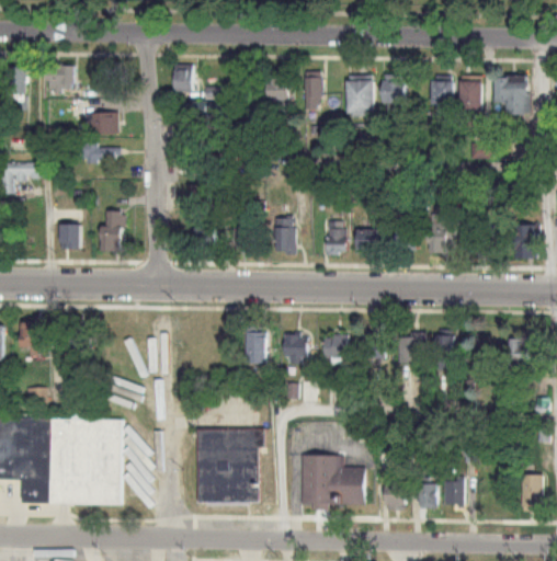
[(44,64),(42,86),(69,88),(71,66),(44,64)]
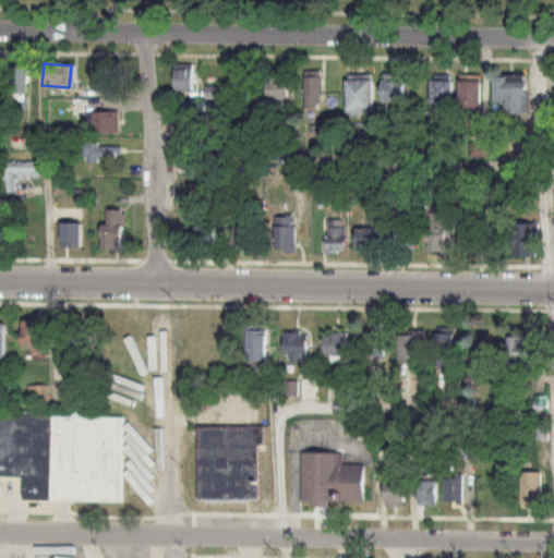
[(170,92),(190,92),(190,64),(170,64),(170,92)]
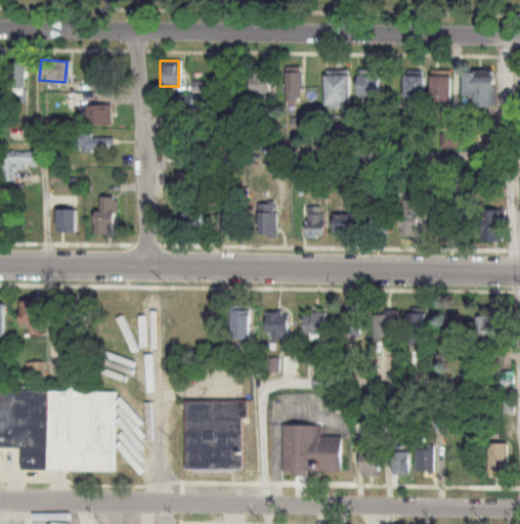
[(22,62),(4,62),(4,95),(22,95),(22,62)]
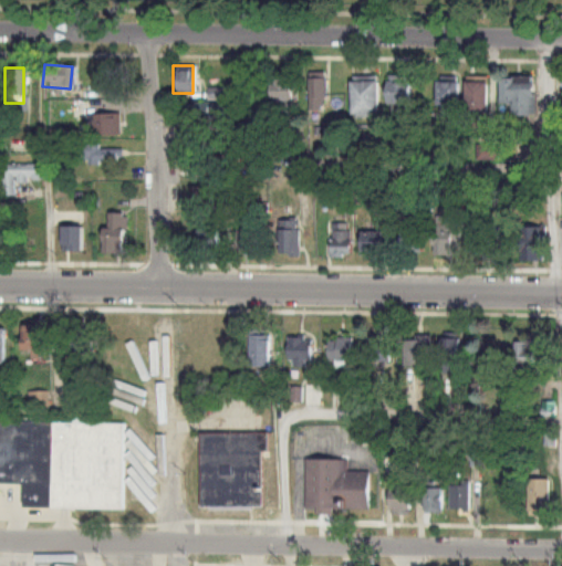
[(408,75),(384,75),(384,108),(408,108),(408,75)]
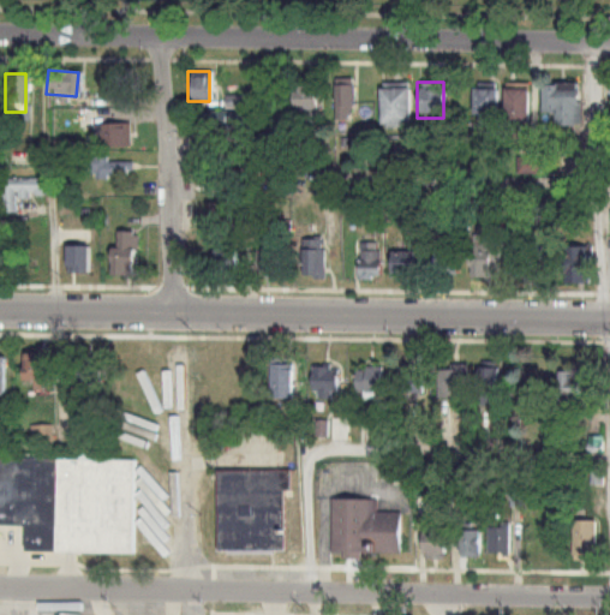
[(578,82),(539,82),(539,112),(551,112),(551,125),(578,125),(578,82)]
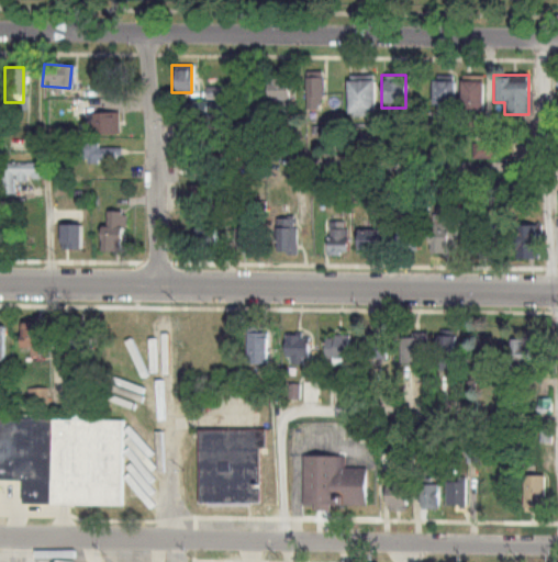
[(288,77),(267,78),(268,110),(288,110),(288,77)]
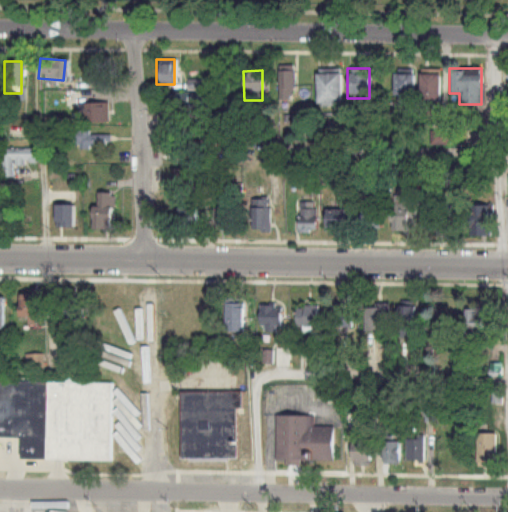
[(277,70),(277,99),(292,99),(292,70),(277,70)]
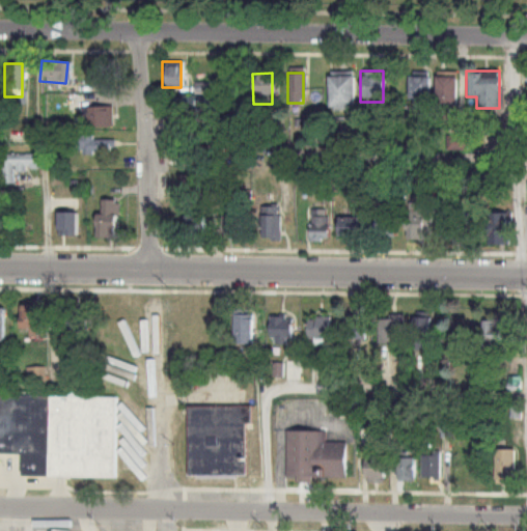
[(407,75),(407,105),(427,105),(427,75),(407,75)]
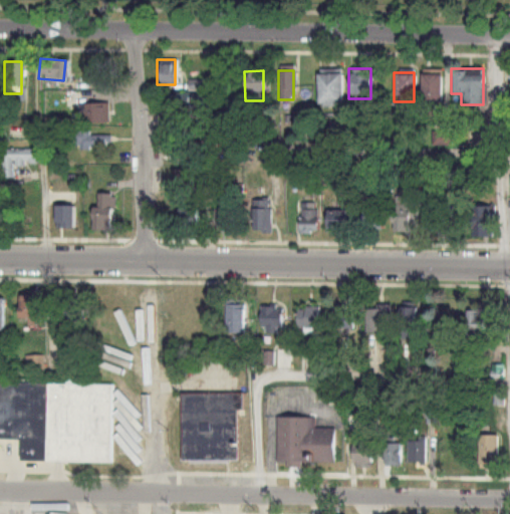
[(420,72),(420,106),(440,106),(440,72),(420,72)]
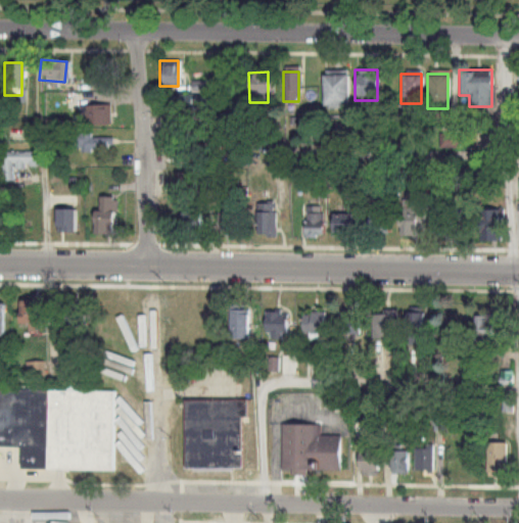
[(322,75),(322,107),(346,107),(346,75),(322,75)]
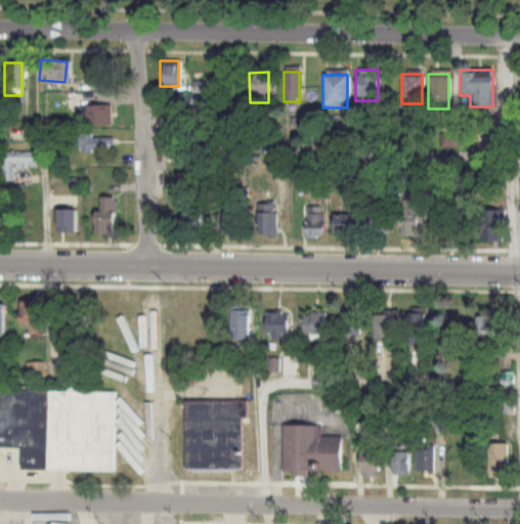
[(79,105),(78,94),(63,94),(63,111),(78,111),(78,126),(109,126),(109,104),(79,105)]
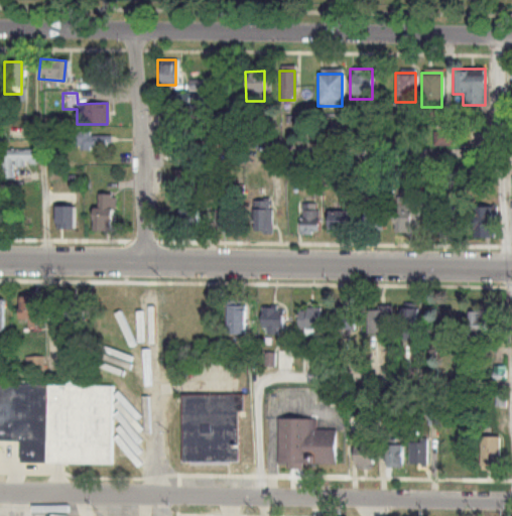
[(165,94),(165,109),(199,109),(199,94),(165,94)]
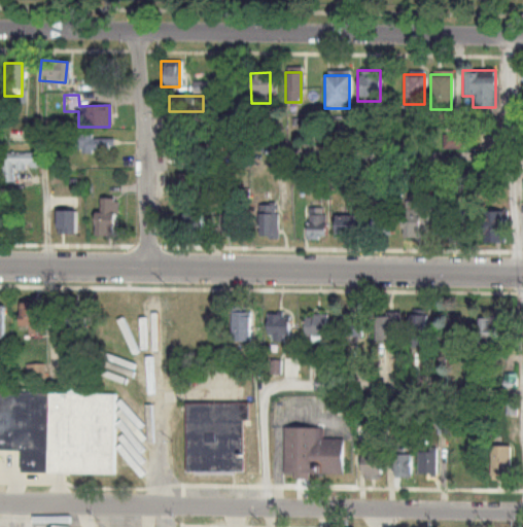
[(70,135),(70,152),(95,152),(95,135),(70,135)]
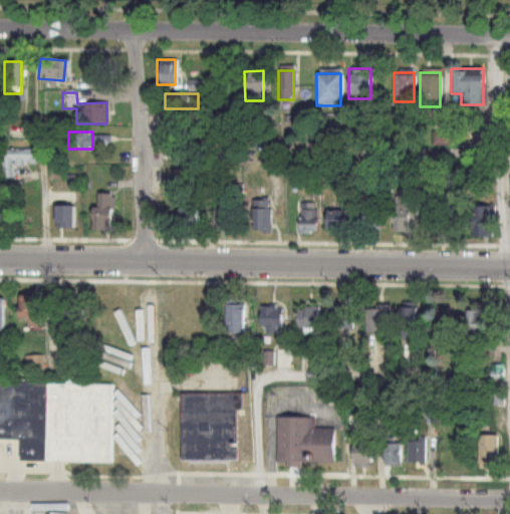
[(170,140),(170,161),(197,161),(197,140),(170,140)]
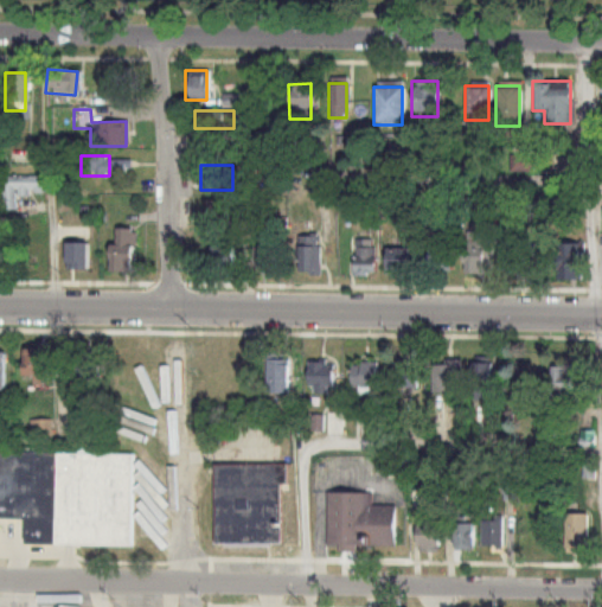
[(12,195),(40,195),(40,176),(0,176),(0,210),(12,210),(12,195)]
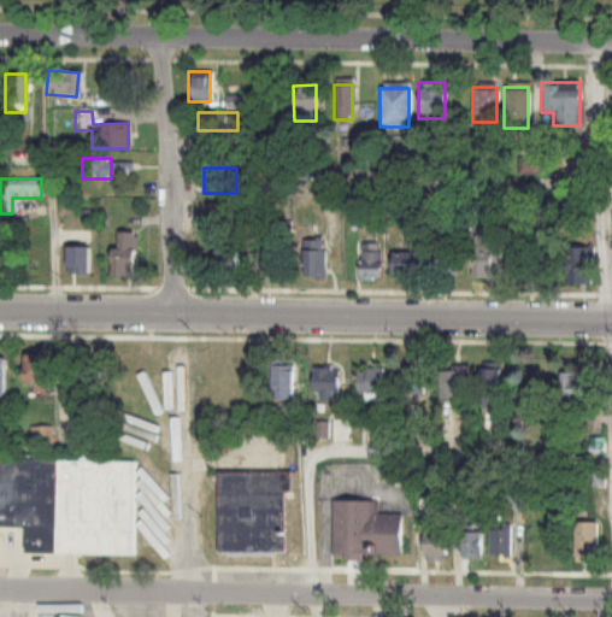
[(209,203),(209,228),(231,228),(231,203),(209,203)]
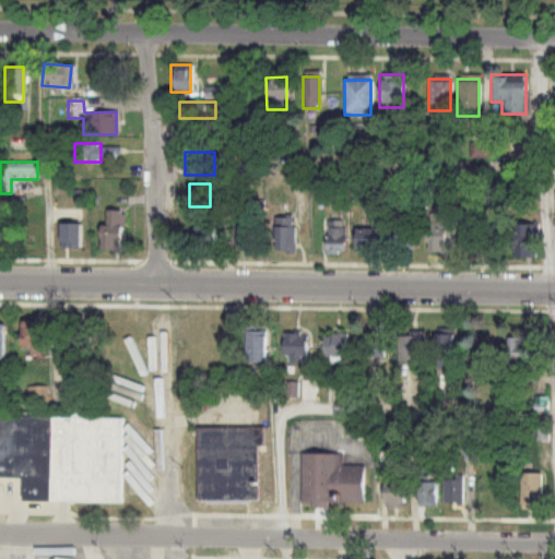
[(98,230),(98,251),(119,251),(119,210),(104,210),(104,230),(98,230)]
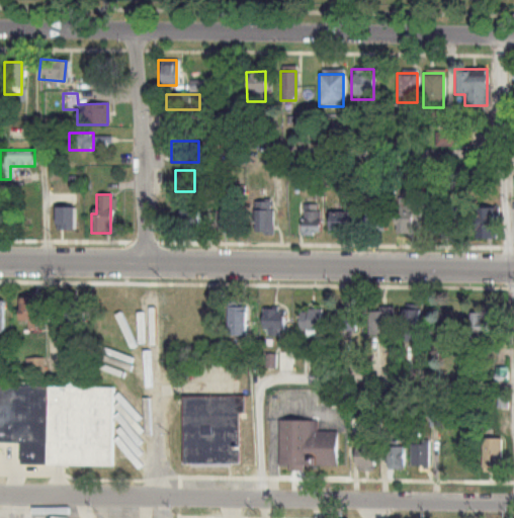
[(429,234),(448,234),(448,203),(429,203),(429,234)]
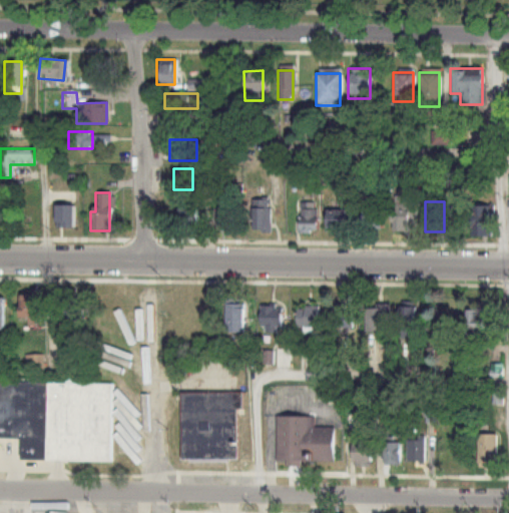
[(299,203),(299,233),(316,233),(316,203),(299,203)]
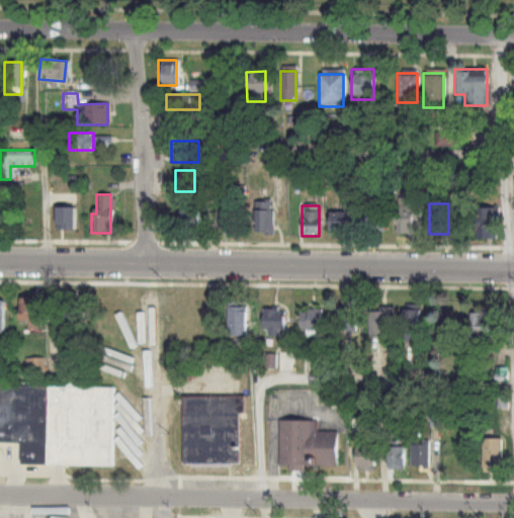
[(397,232),(416,232),(416,205),(397,205),(397,232)]
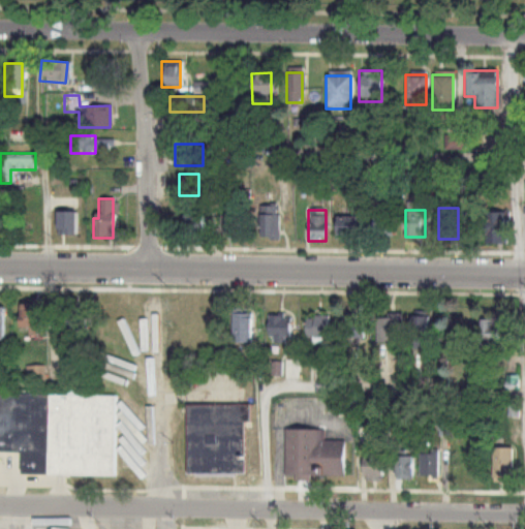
[(54,235),(73,235),(73,211),(54,211),(54,235)]
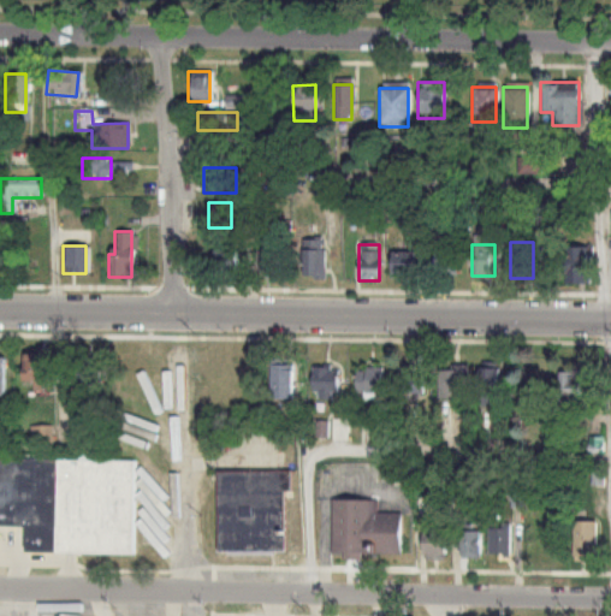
[(561,283),(587,283),(587,246),(561,246),(561,283)]
